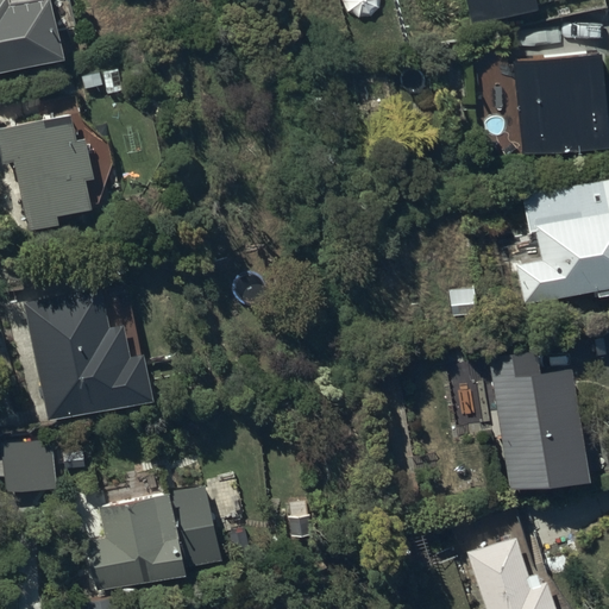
[(0,0),(0,71),(62,61),(57,32),(75,29),(69,0),(0,0)]
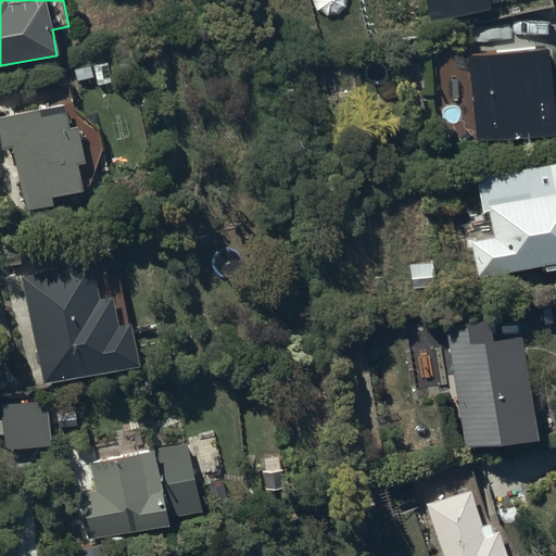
[(427,0),(430,10),(472,0),(427,0)]
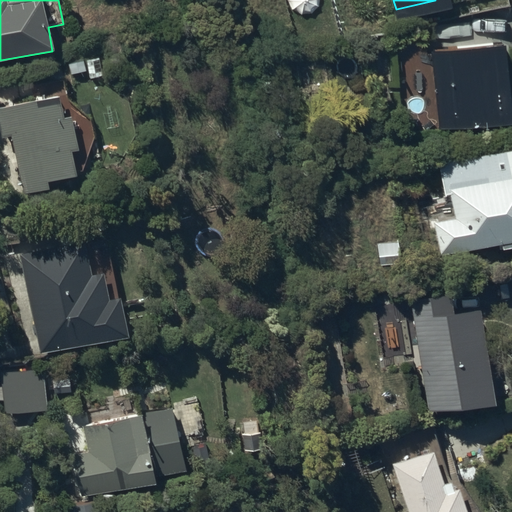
[(511,44),(511,32),(423,41),(433,141),(511,132),(511,44)]
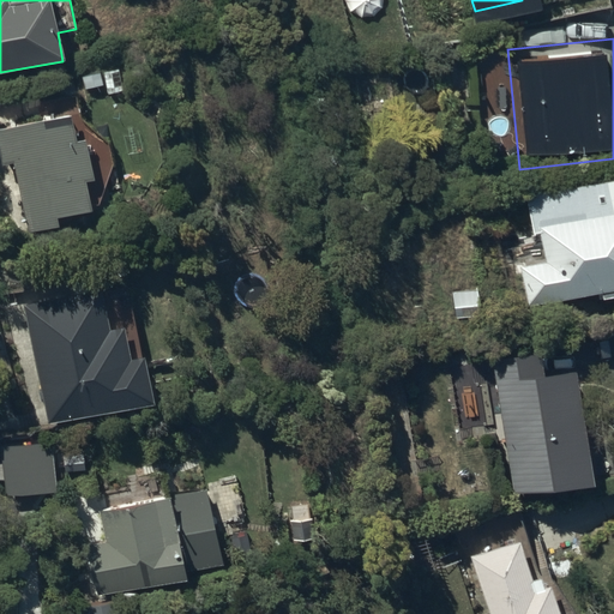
[(70,115),(0,130),(0,150),(4,166),(13,163),(29,233),(60,226),(58,218),(92,210),(85,180),(95,179),(85,137),(76,139),(70,115)]
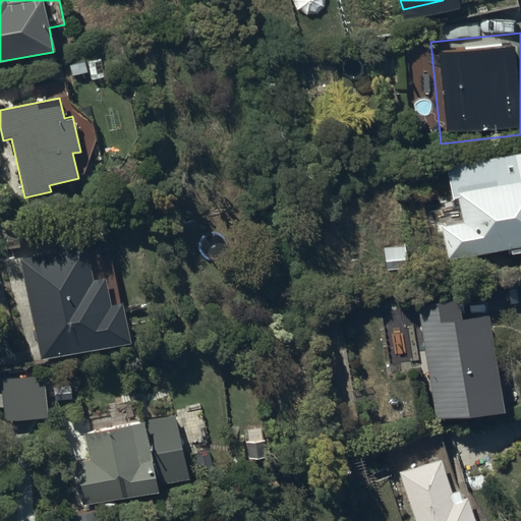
[(520,152),(446,166),(453,199),(458,198),(462,220),(433,225),(437,242),(445,241),(449,259),(511,248),(512,254),(520,252),(520,152)]
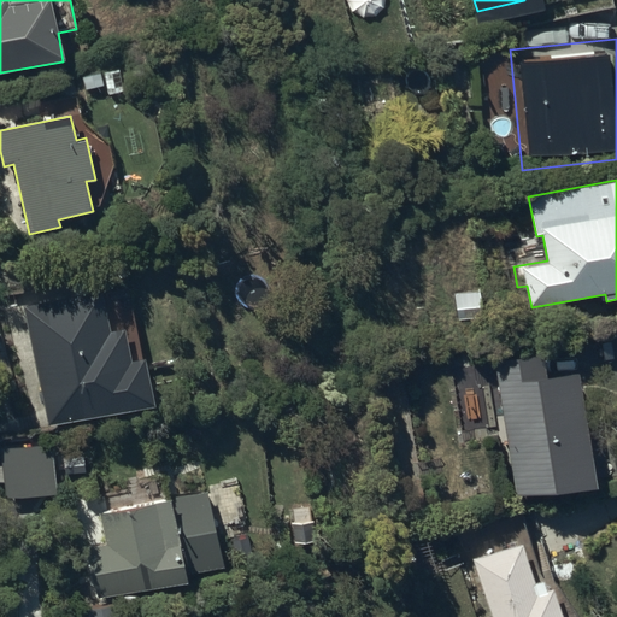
[(24,306),(24,307),(48,427),(154,405),(145,357),(130,360),(123,327),(107,329),(100,292),(24,306)]
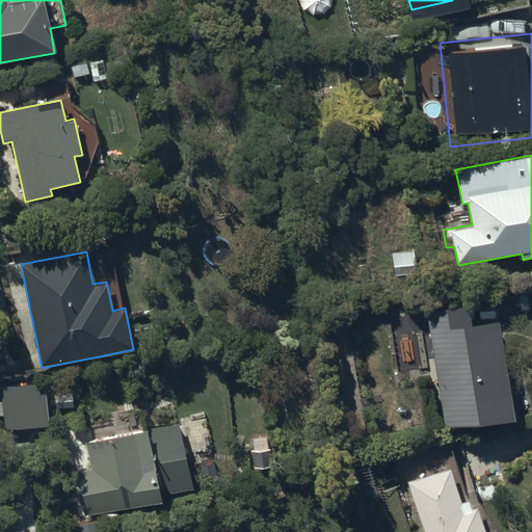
[(415,251),(393,253),(394,276),(417,274),(415,251)]
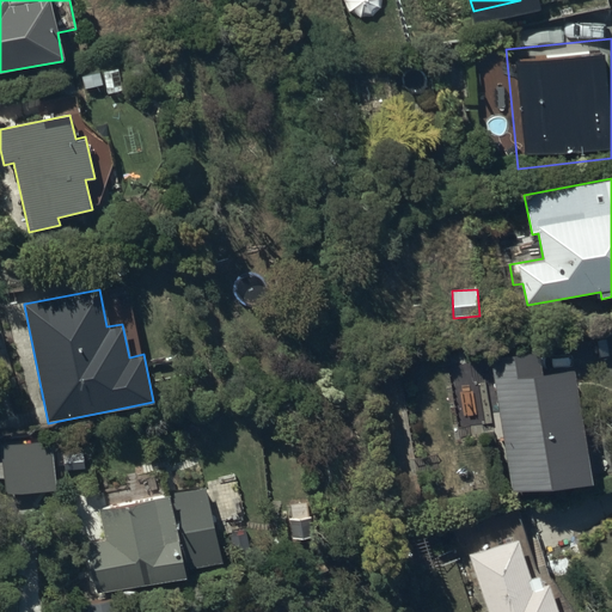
[(538,350),(489,359),(512,494),(592,481),(573,371),(543,375),(538,350)]
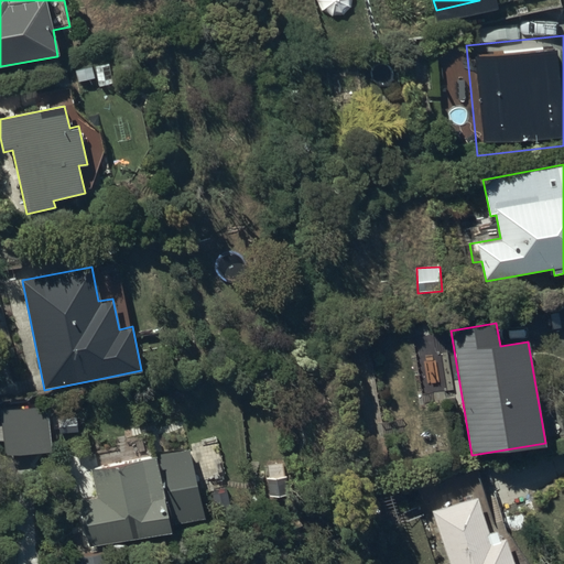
[(43,402),(1,408),(7,449),(49,444),(43,402)]
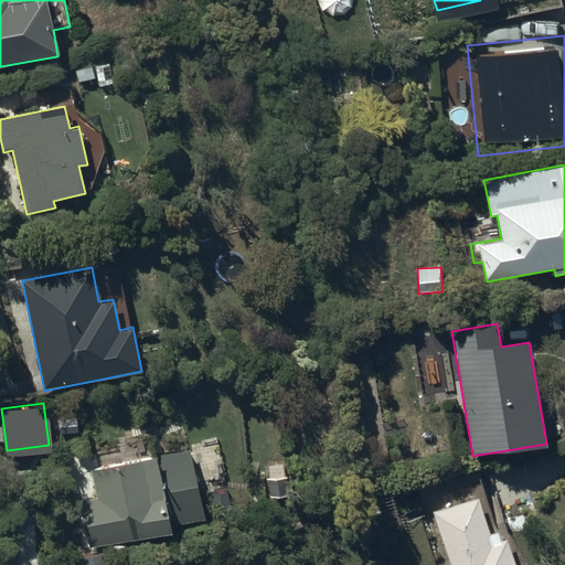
[(81,493),(89,542),(170,528),(168,521),(203,514),(193,455),(158,461),(156,451),(93,462),(98,490),(81,493)]
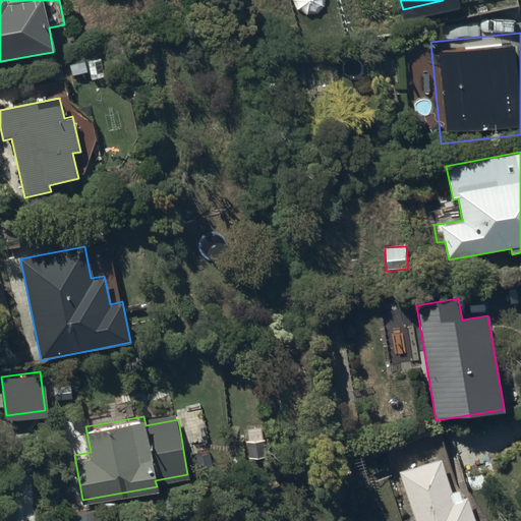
[(441,459),(399,473),(415,520),(474,520),(465,496),(461,498),(458,489),(452,491),(441,459)]
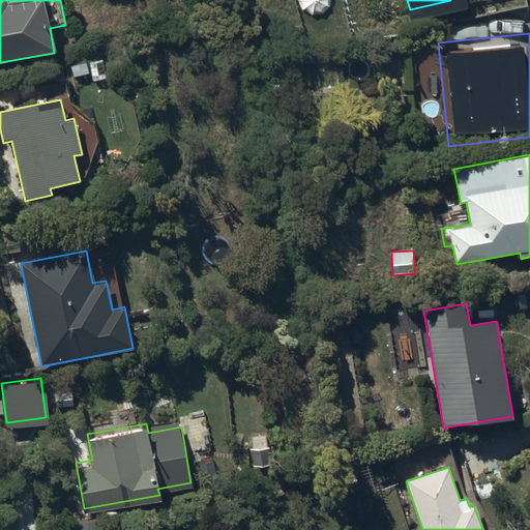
[(107,529),(105,517),(67,523),(68,529),(107,529)]
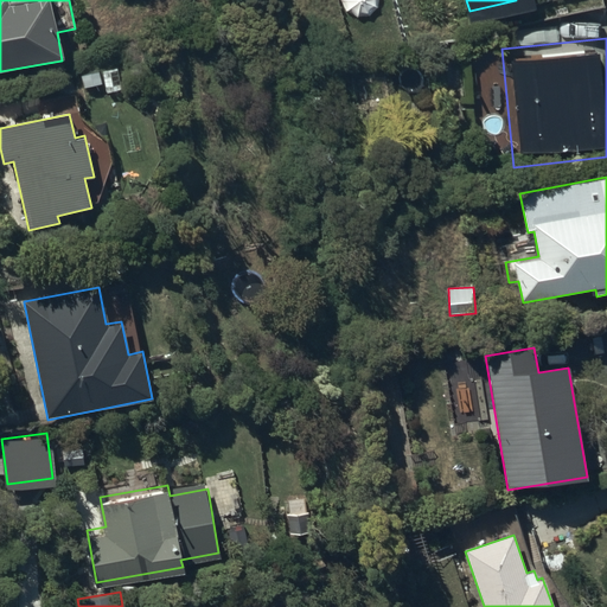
All buildings are outlined.
